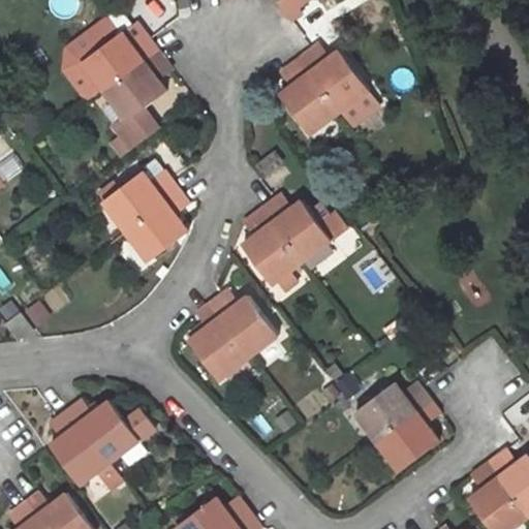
[(153,0),(152,0),(159,24),(178,19),(172,0),(153,0)]
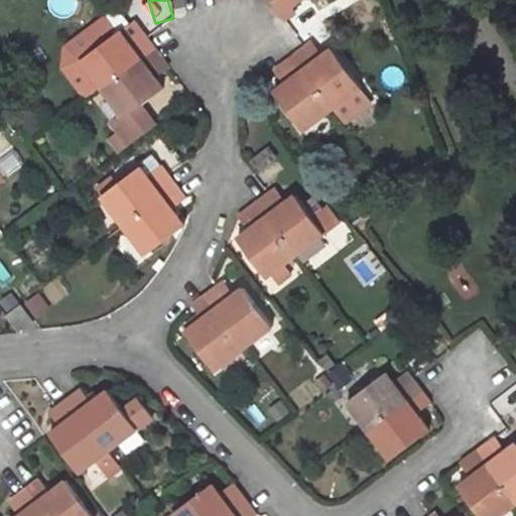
[(299,0),(267,0),(275,19),(302,8),(299,0)]
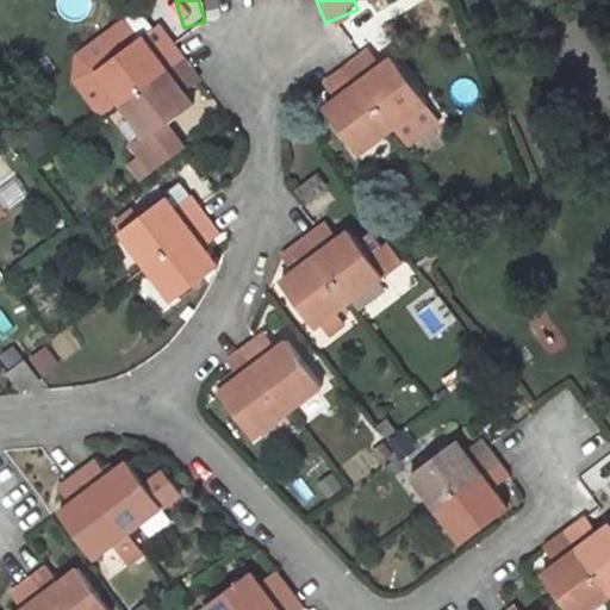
[(156,26),(143,36),(157,55),(174,43),(168,35),(163,37),(156,26)]
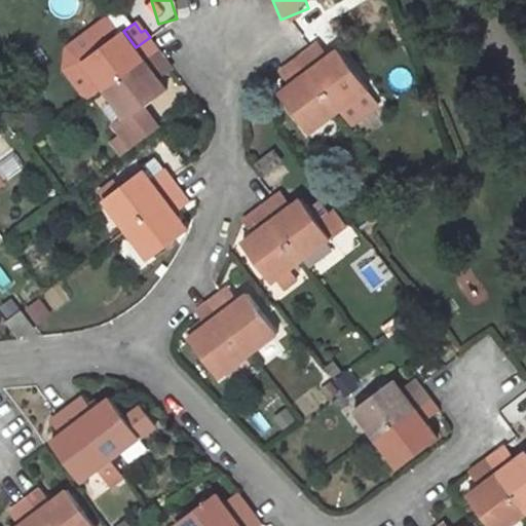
[(123,30),(83,60),(126,117),(127,119),(144,107),(167,89),(159,78),(155,72),(170,62),(150,37),(136,47),(123,31),(123,30)]
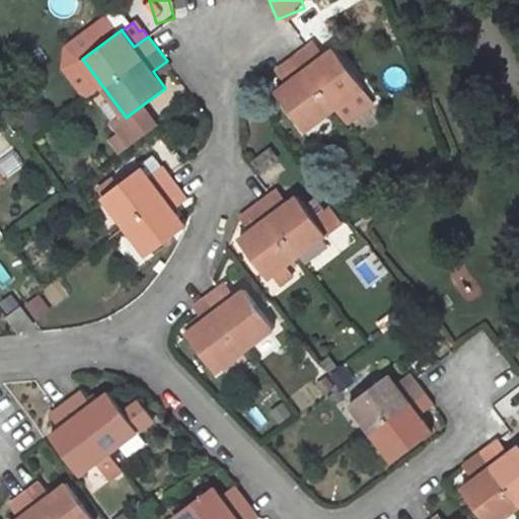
[(324,55),(314,41),(307,46),(317,60),(324,55)]
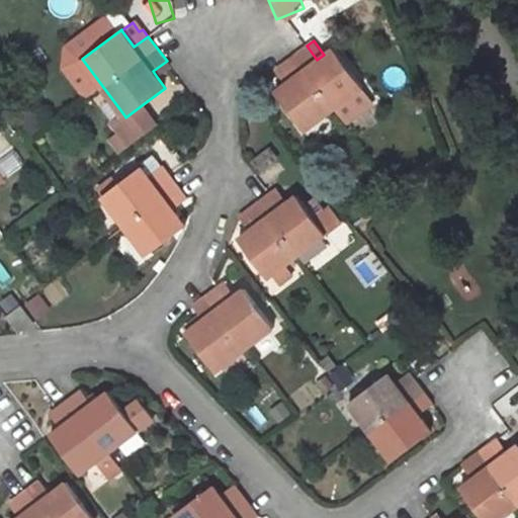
[(287,82),(275,91),(305,130),(363,86),(334,48),(324,55),(317,60),(307,46),(282,65),(292,78),(287,82)]
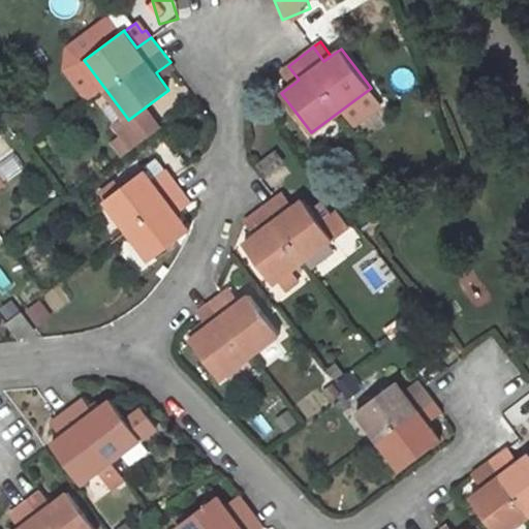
[(175,67),(170,62),(156,72),(160,79),(175,67)]
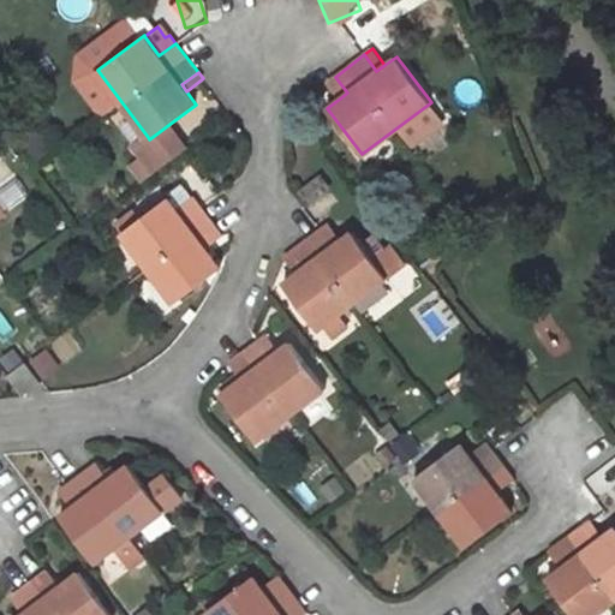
[(335,77),(329,82),(341,97),(347,93),(335,77)]
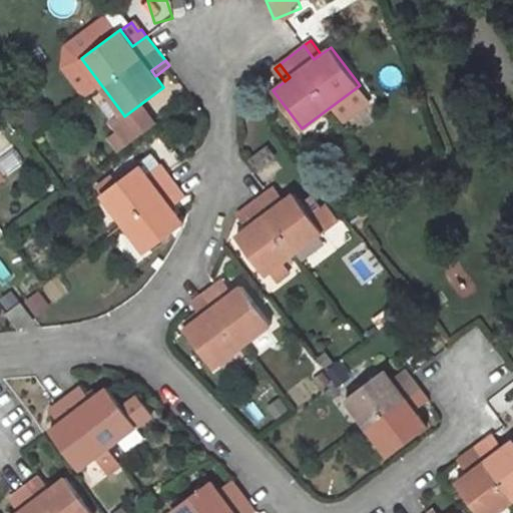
[(123,114),(111,123),(117,131),(127,144),(156,123),(140,104),(124,116),(123,114)]
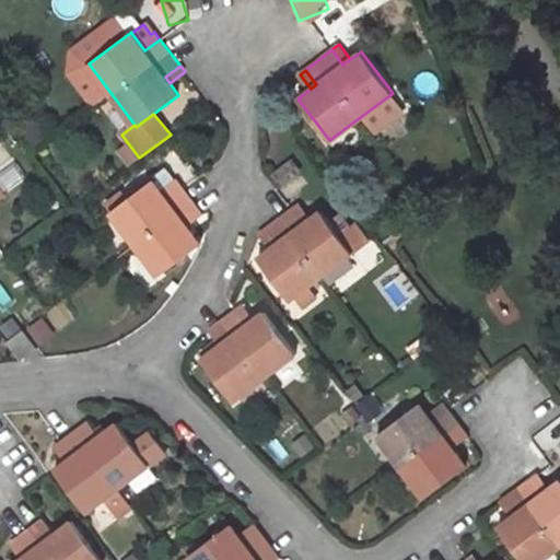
[(139,158),(128,143),(119,150),(130,164),(139,158)]
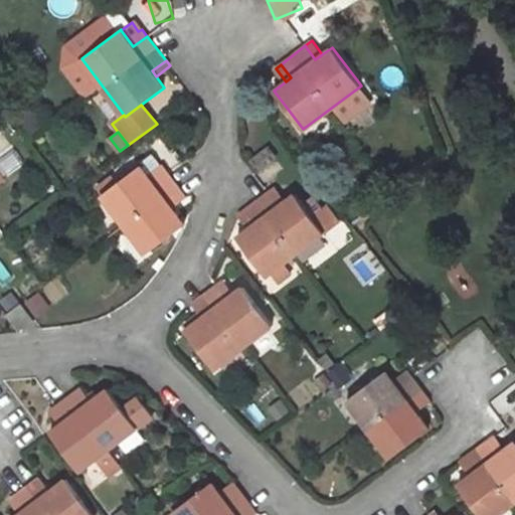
[(168,173),(154,153),(143,161),(146,164),(142,167),(154,183),(168,173)]
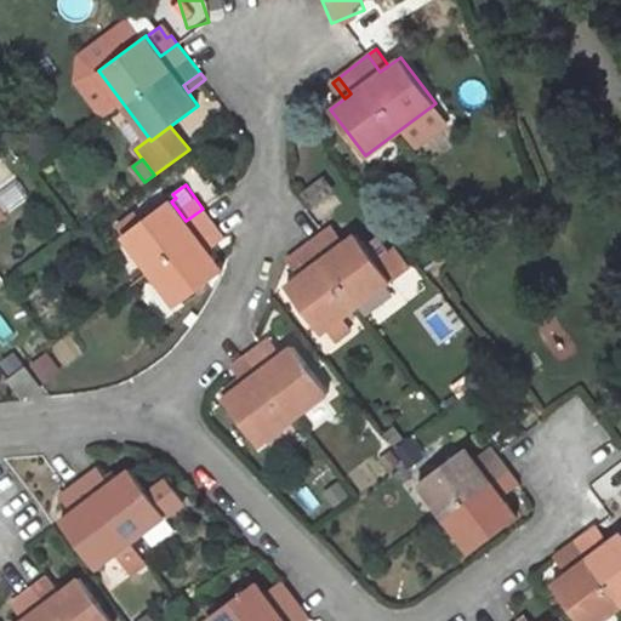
[(137,212),(118,227),(124,235),(177,306),(223,269),(208,250),(224,238),(203,209),(186,221),(171,201),(171,200),(143,221),(137,212)]
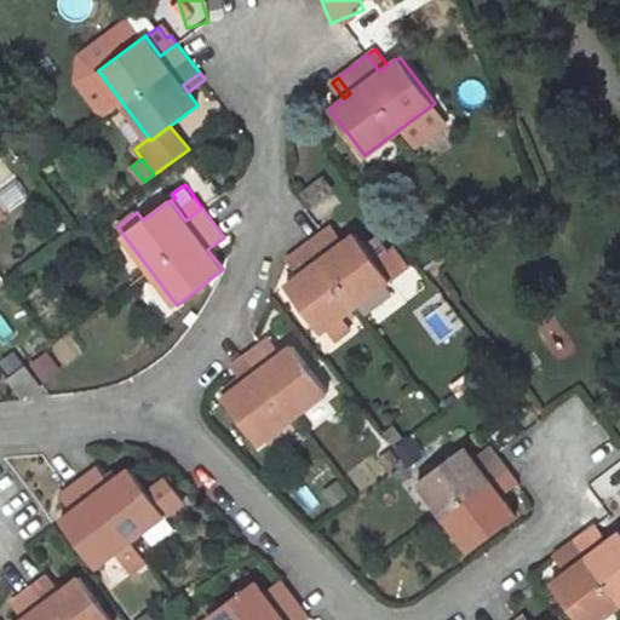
[(331,225),(323,231),(336,247),(343,242),(331,225)]
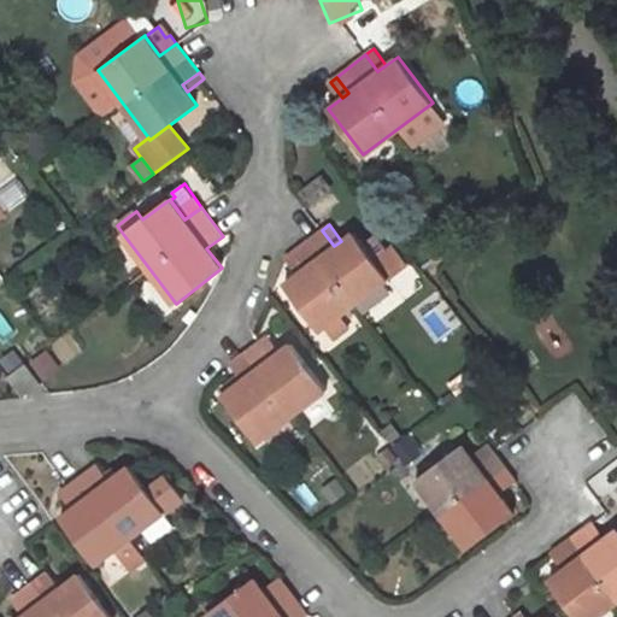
[(298,274),(285,283),(319,330),(389,278),(375,260),(365,246),(354,231),(341,241),(334,246),(322,230),(293,252),(305,269),(298,274)]
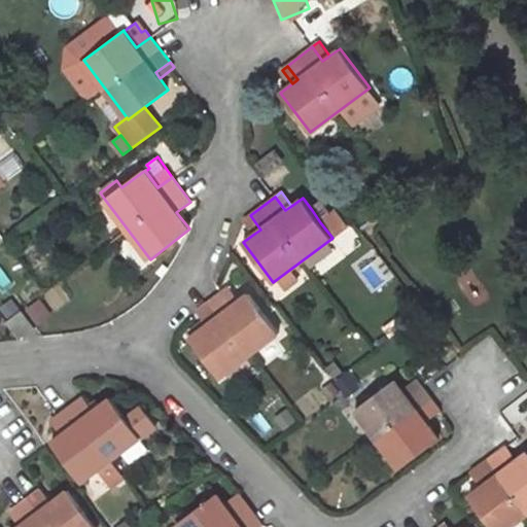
[(319,205),(312,210),(320,222),(327,216),(319,205)]
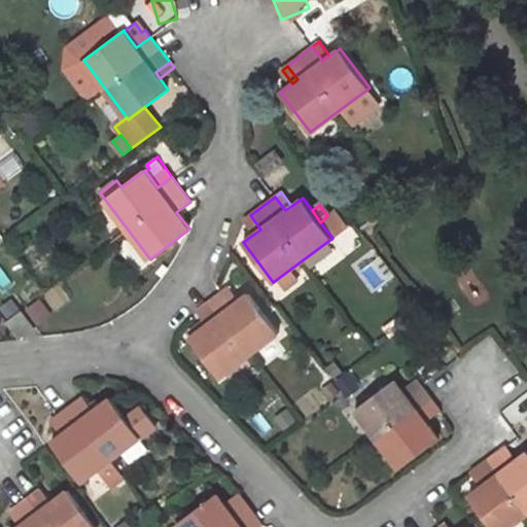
[(84,219),(79,212),(72,217),(76,224),(84,219)]
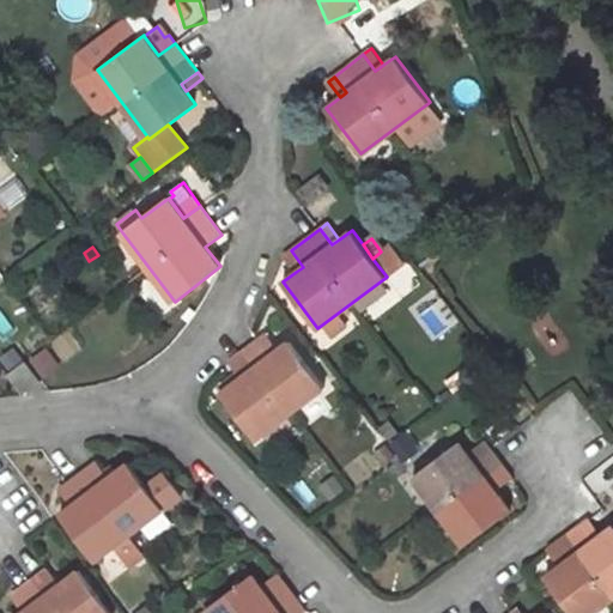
[(381,252),(372,259),(387,277),(402,265),(389,247),(381,252)]
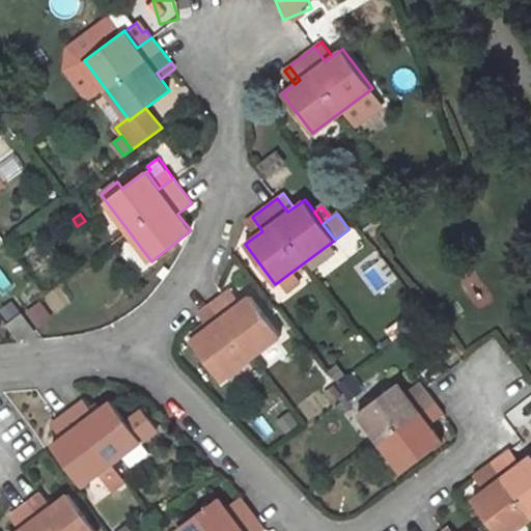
[(252,217),(245,222),(256,235),(262,231),(252,217)]
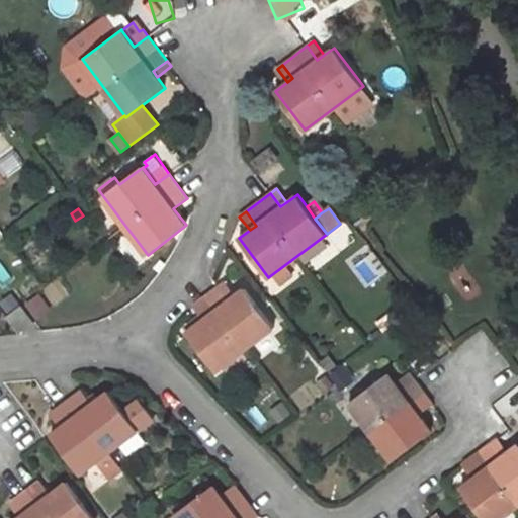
[(225,281),(219,286),(229,299),(235,295),(225,281)]
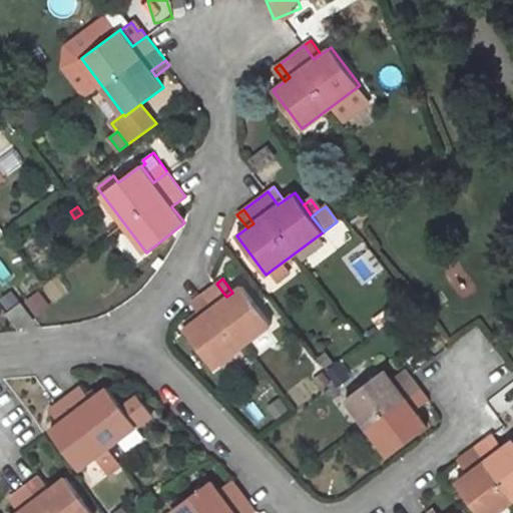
[(201,317),(185,329),(213,367),(272,323),(242,285),(232,293),(226,297),(216,284),(191,303),(201,317)]
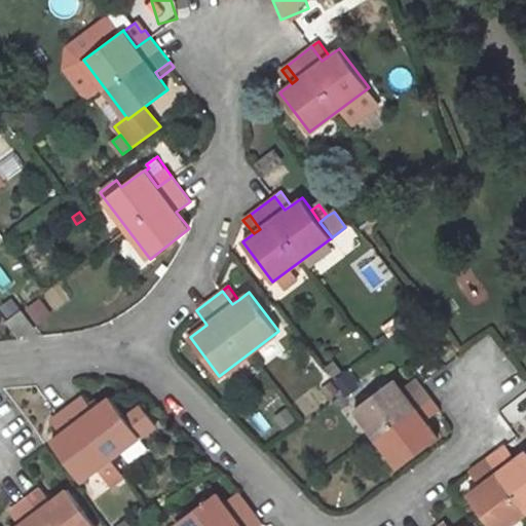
[(51,313),(40,298),(26,308),(37,324),(51,313)]
